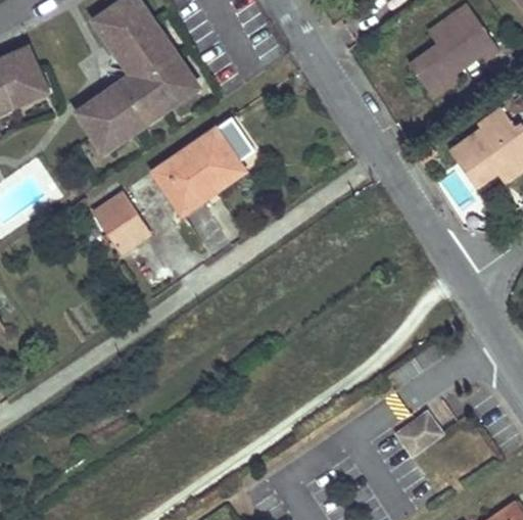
[(119,0),(93,17),(131,75),(76,110),(96,143),(104,138),(111,148),(127,138),(124,134),(175,100),(179,105),(189,99),(193,76),(186,65),(183,67),(148,15),(152,12),(143,0),(139,0),(133,4),(130,0),(119,0)]
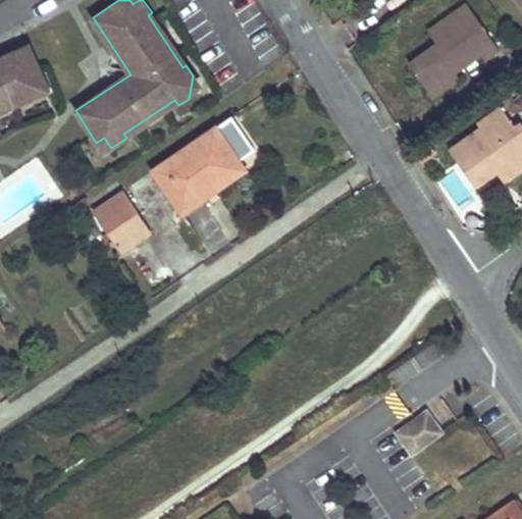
[(465,2),(445,16),(455,30),(436,42),(408,61),(432,95),(459,76),(455,71),(480,52),(484,57),(499,48),(465,2)]
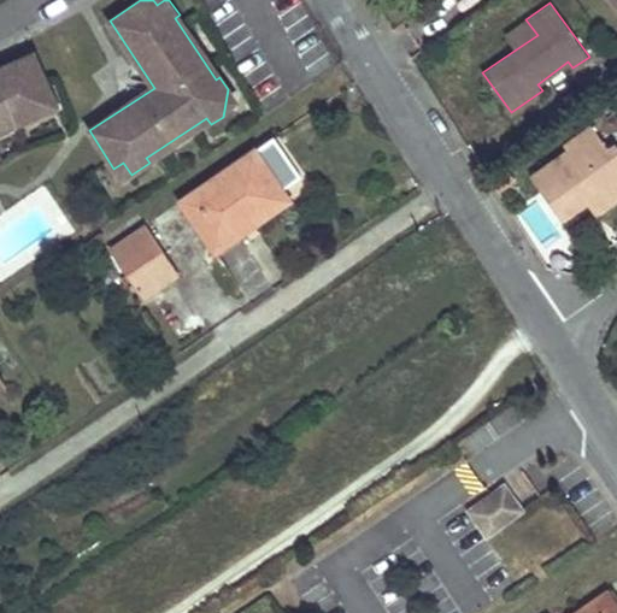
[(538,35),(526,19),(505,35),(516,49),(538,35)]
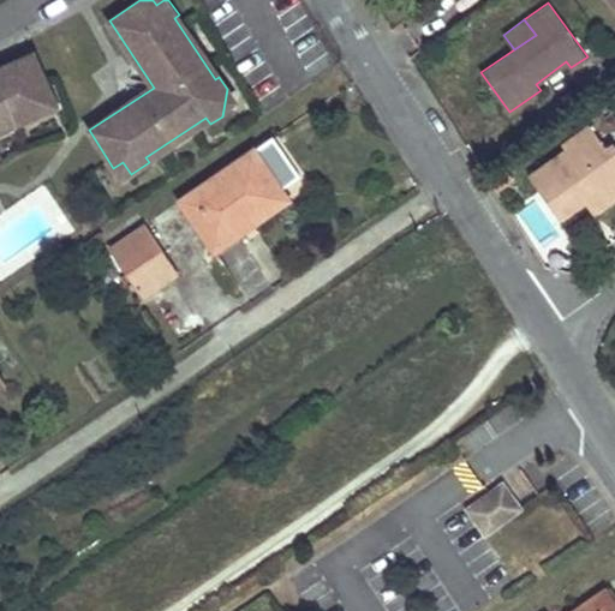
[(0,132),(7,127),(47,114),(41,102),(53,96),(35,52),(0,65),(0,132)]
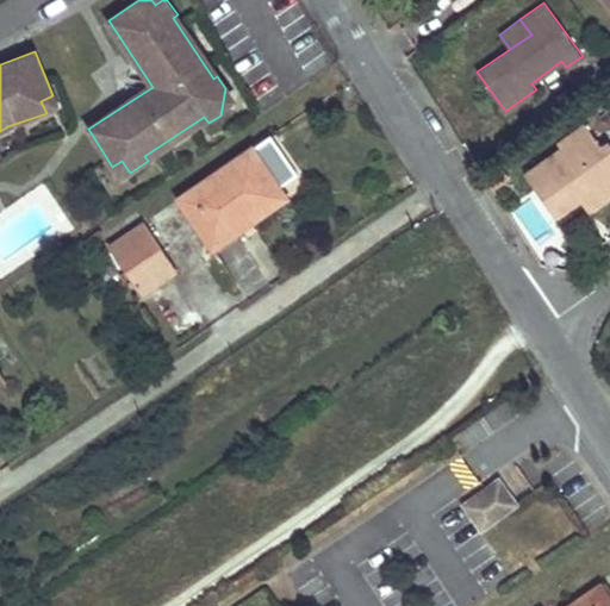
[(225,88),(221,116),(237,104),(225,88)]
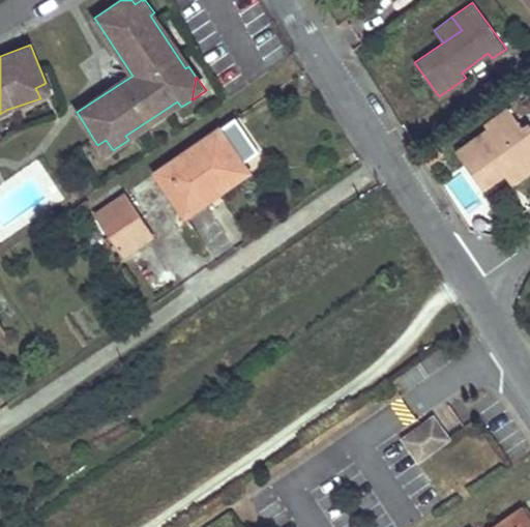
[(35,88),(40,98),(51,94),(46,83),(35,88)]
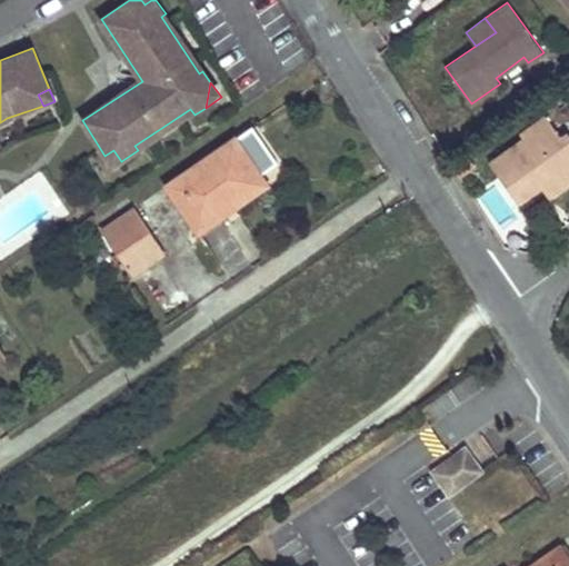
[(522,140),(489,162),(512,197),(536,181),(546,196),(563,182),(556,171),(568,161),(568,135),(567,132),(560,137),(545,116),(517,135),(522,140)]
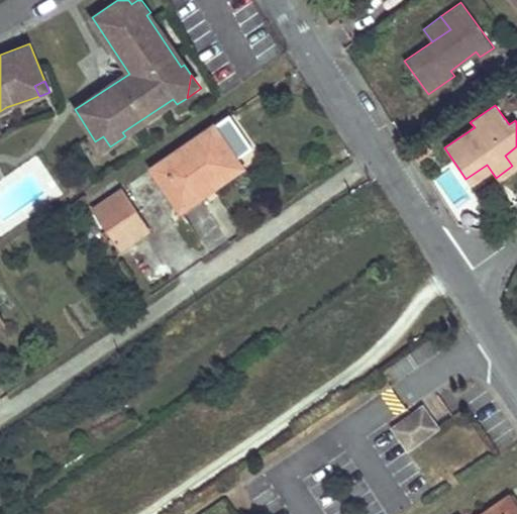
[(215,122),(152,166),(182,208),(202,194),(196,186),(238,157),(215,122)]
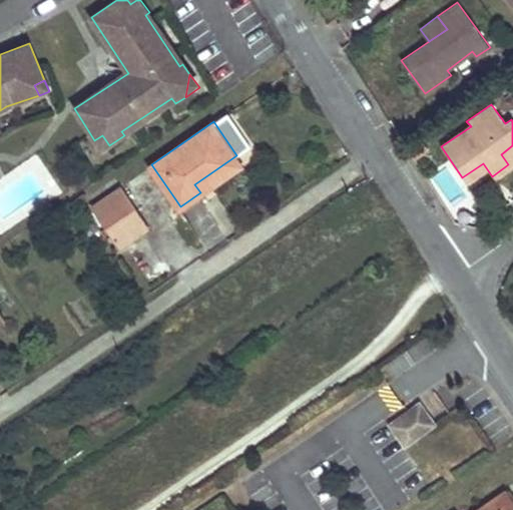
[(102,135),(94,140),(101,149),(109,145),(102,135)]
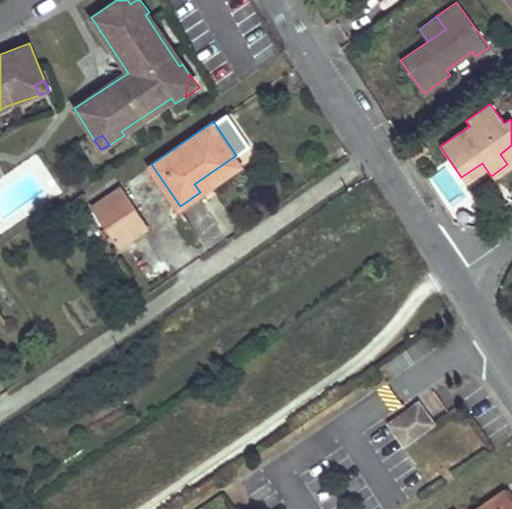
[(511,145),(500,154),(507,164),(511,161),(511,145)]
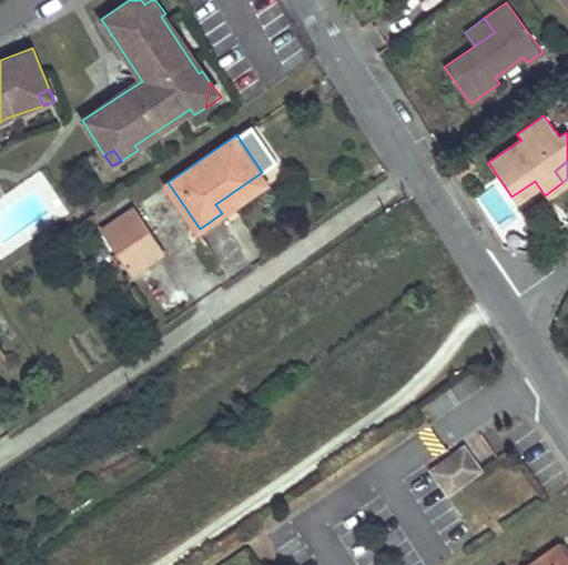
[(135,205),(104,226),(120,249),(151,228),(135,205)]
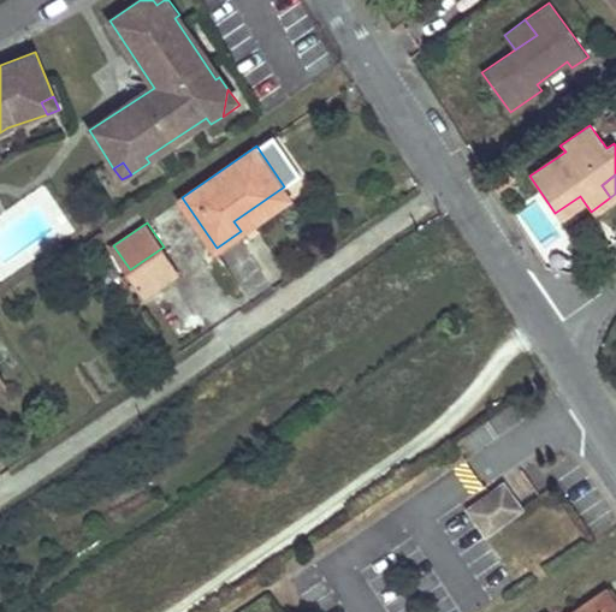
[(179,272),(164,247),(130,269),(146,295),(179,272)]
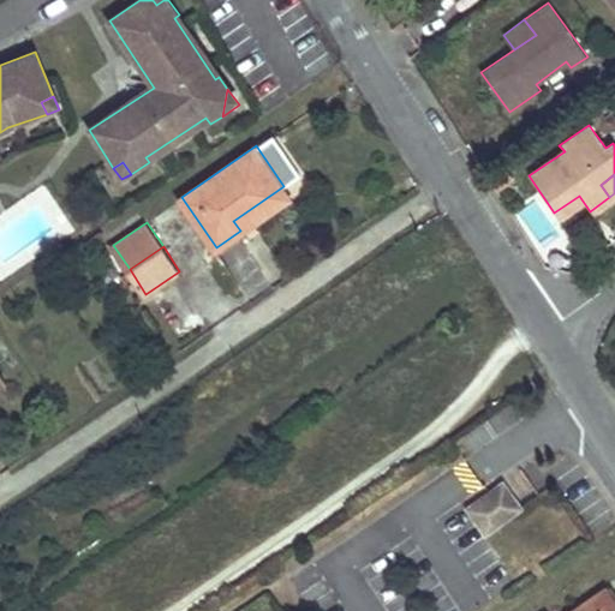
[(506,479),(471,503),(488,527),(523,503),(506,479)]
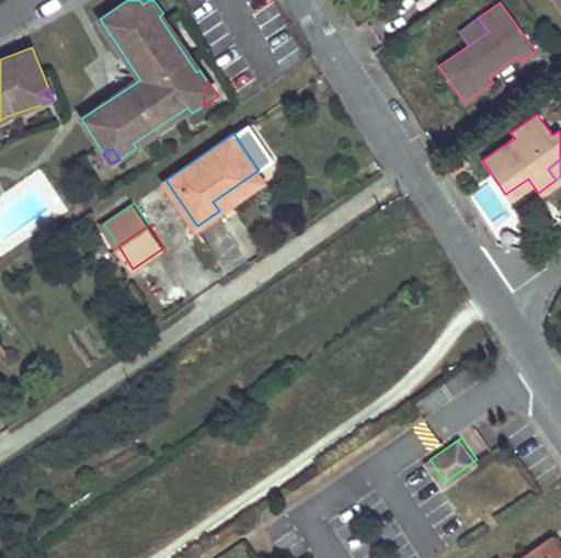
[(560,557),(560,548),(553,537),(521,557),(560,557)]
